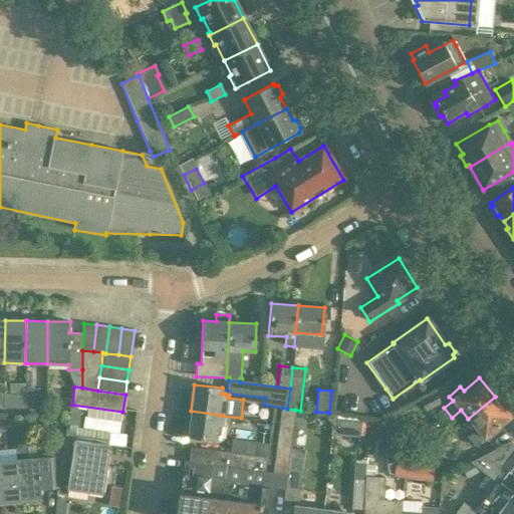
[(426,412),(442,404),(440,400),(444,398),(440,390),(420,401),(426,412)]
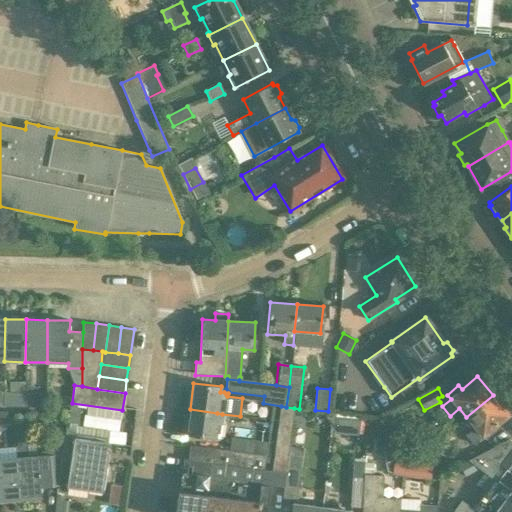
[(3,392),(3,407),(24,408),(25,393),(3,392)]
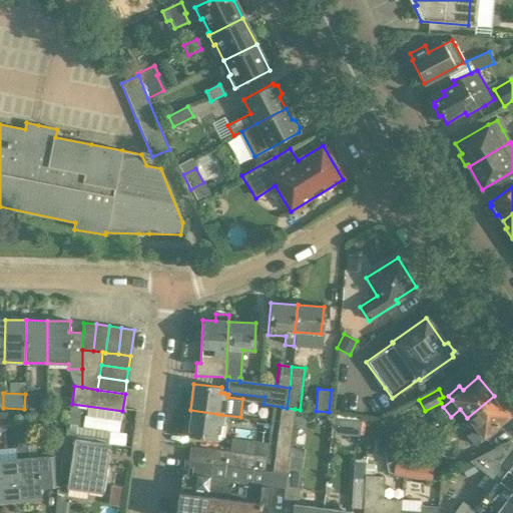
[(46,409),(46,394),(25,394),(24,409),(46,409)]
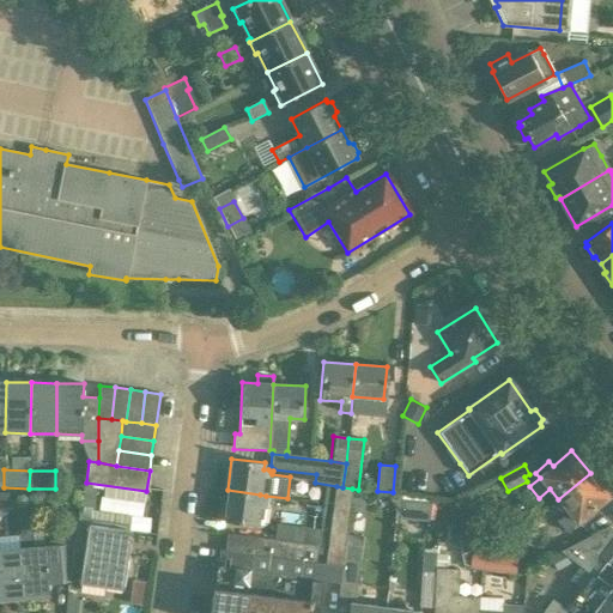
[(590,473),(558,499),(569,511),(557,520),(568,532),(578,523),(581,526),(598,511),(595,508),(608,496),(590,473)]
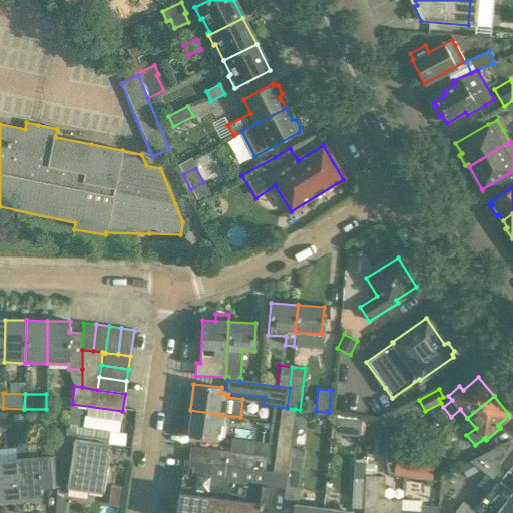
[(287,408),(282,407),(281,407),(275,458),(273,475),(286,477),(288,463),(295,409),(287,408)]
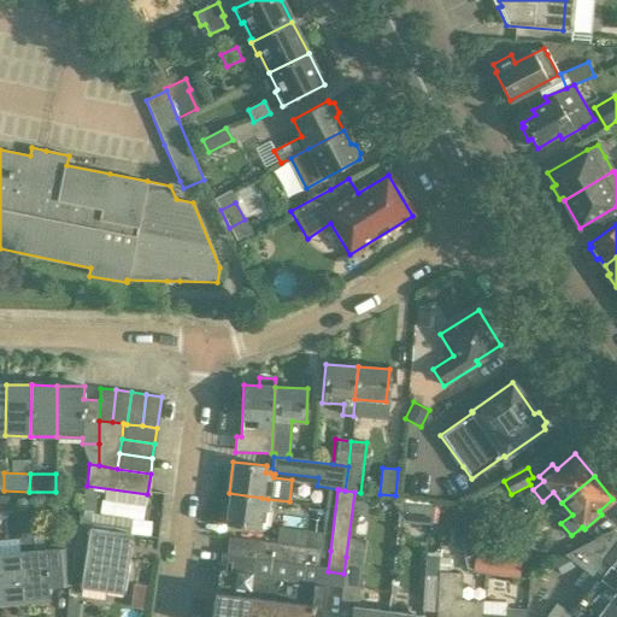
[(84,492),(81,511),(94,513),(98,494),(84,492)]
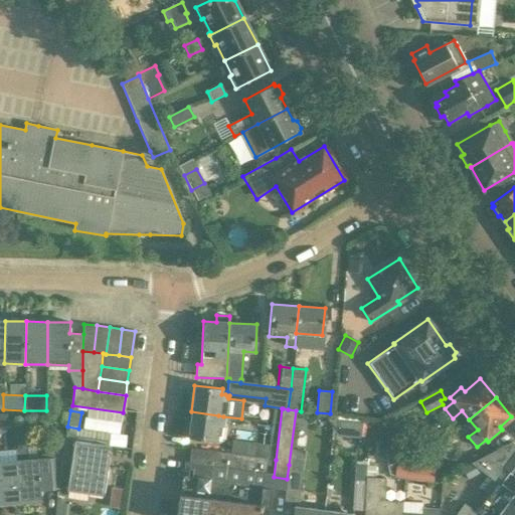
[(220,443),(222,425),(223,416),(218,415),(191,411),(187,439),(220,443)]
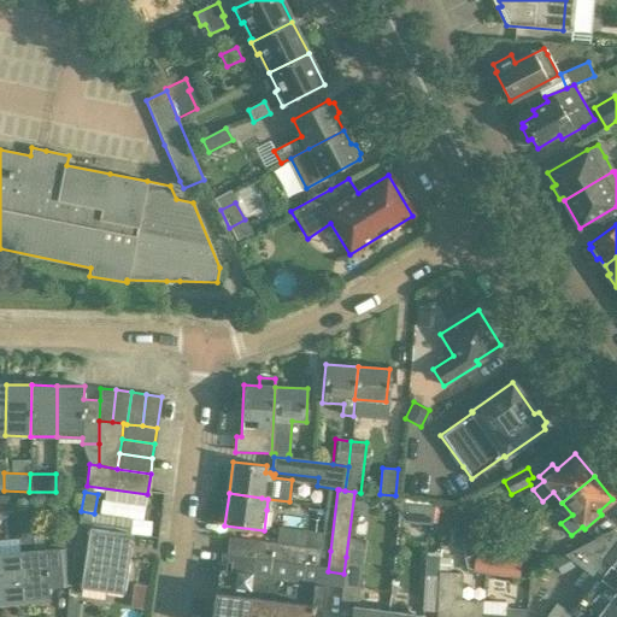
[(403,518),(438,521),(439,500),(405,498),(403,518)]
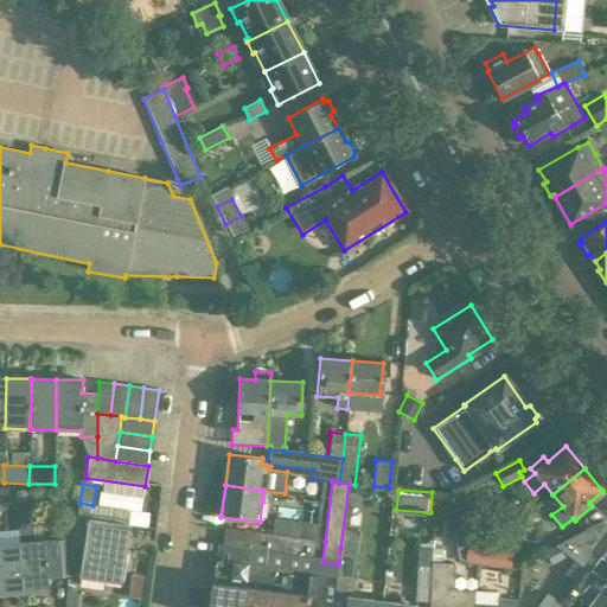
[(78,577),(121,585),(129,525),(88,519),(89,510),(77,508),(74,532),(76,532),(74,545),(83,547),(78,577)]
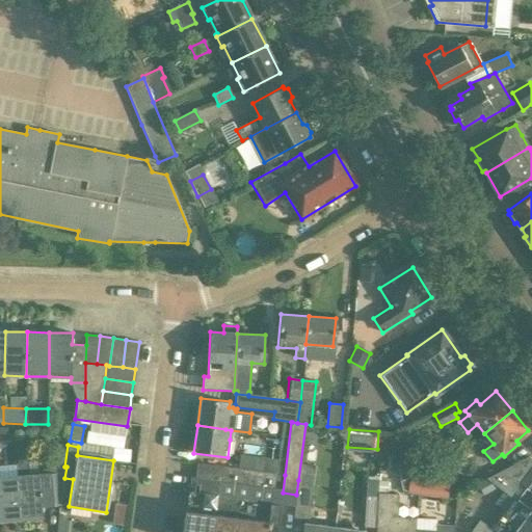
[(276,474),(277,474),(280,459),(240,454),(238,469),(276,474)]
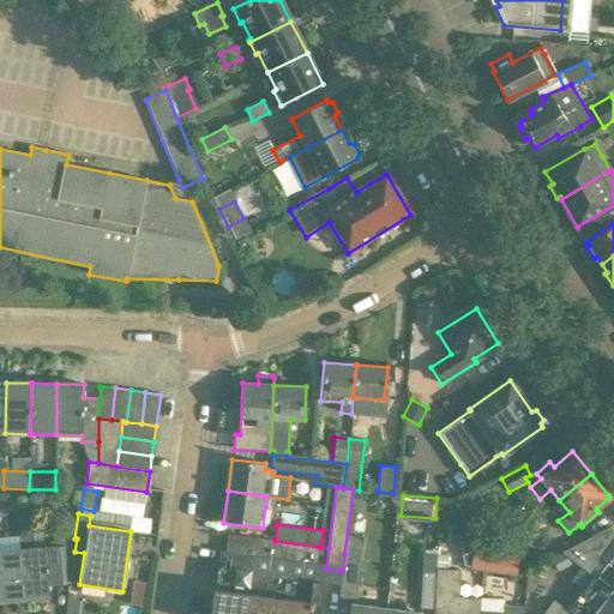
[(613,529),(611,527),(560,552),(576,563),(581,567),(581,566),(613,590),(613,529)]
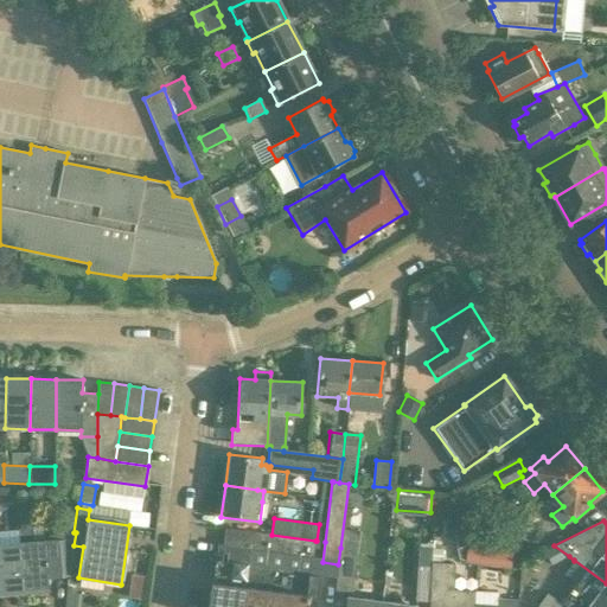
[(20,543),(19,543),(24,593),(50,592),(49,576),(68,575),(71,545),(74,545),(76,532),(74,532),(59,534),(58,531),(56,529),(52,526),(49,525),(42,525),(34,528),(18,529),(20,543)]
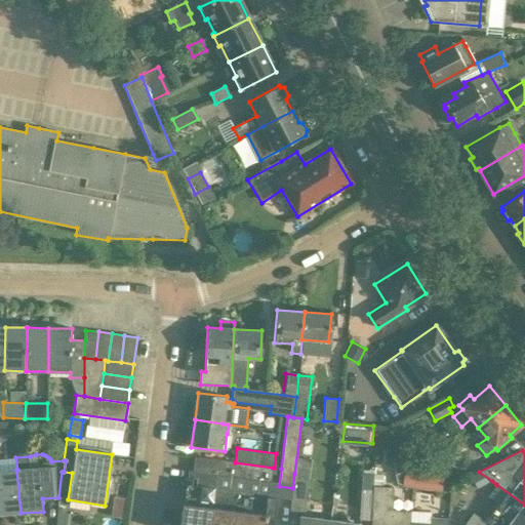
[(187,485),(180,524),(265,524),(266,519),(275,520),(277,498),(269,497),(271,485),(273,468),(235,462),(195,457),(193,471),(189,471),(187,485)]
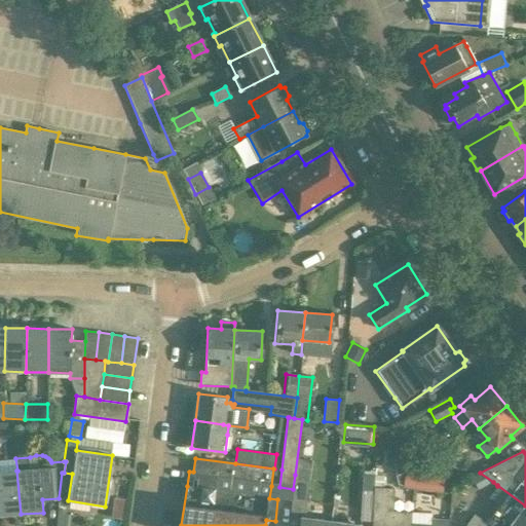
[(0,472),(0,516),(21,514),(16,471),(0,472)]
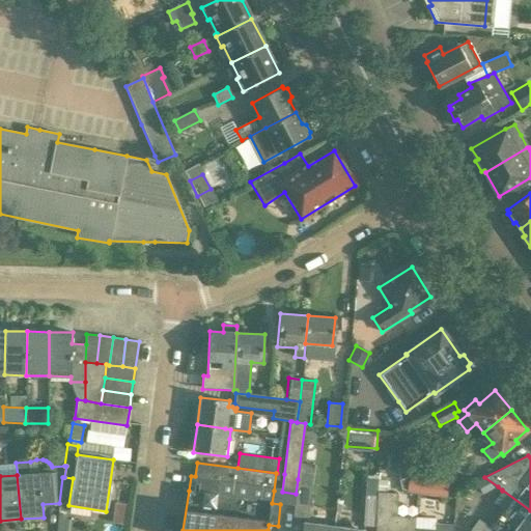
[(483,495),(498,486),(484,477),(476,481),(483,495)]
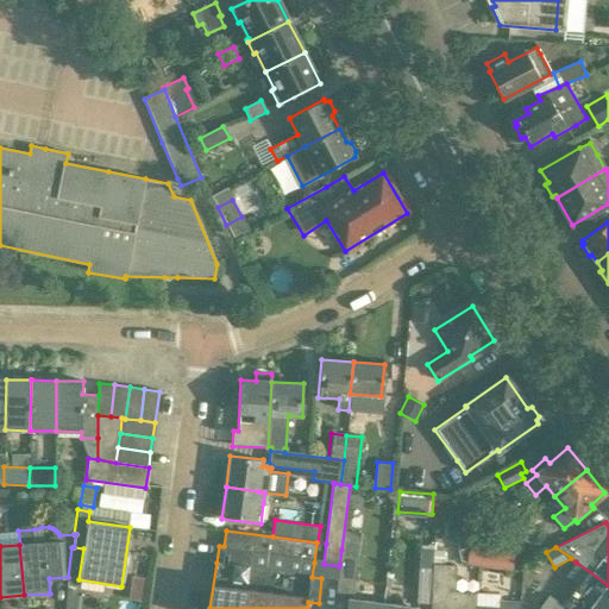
[(494,552),(469,548),(468,562),(491,565),(494,552)]
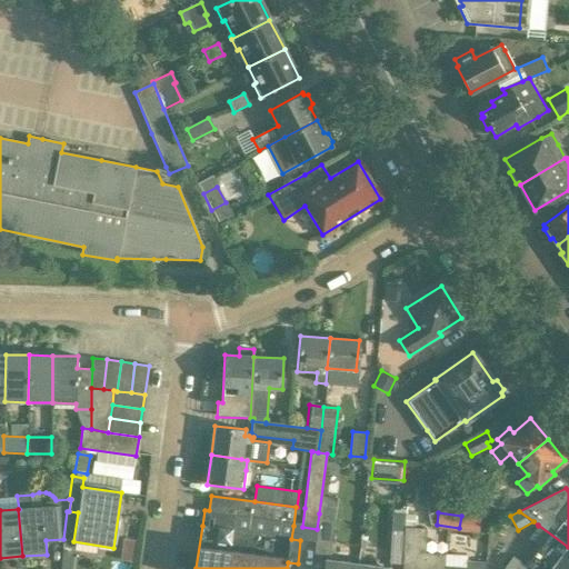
[(317,529),(316,542),(313,555),(330,557),(333,523),(328,522),(329,515),(319,513),(317,529)]
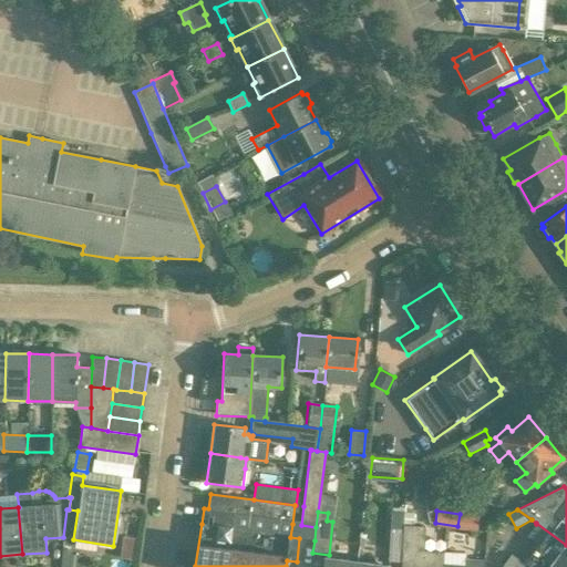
[(404,523),(404,525),(405,525),(413,525),(414,514),(414,513),(411,513),(405,512),(404,523)]
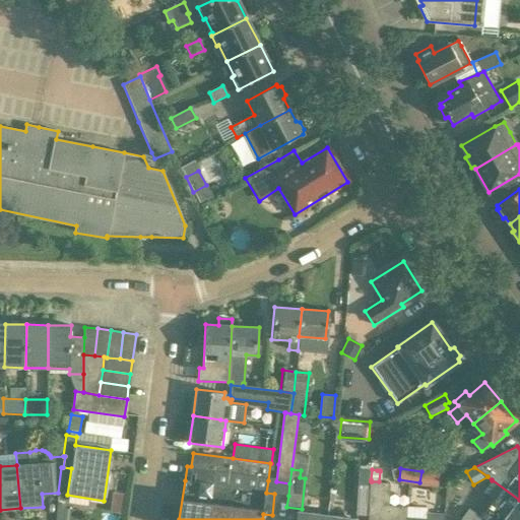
[(493,500),(480,516),(484,519),(519,519),(519,500),(492,479),(492,480),(483,493),(493,500)]
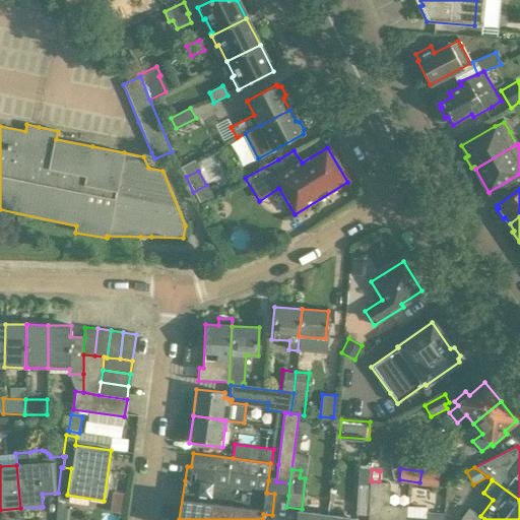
[(405,519),(405,517),(406,517),(407,507),(388,506),(389,482),(370,481),(370,485),(368,516),(369,516),(368,519),(405,519)]
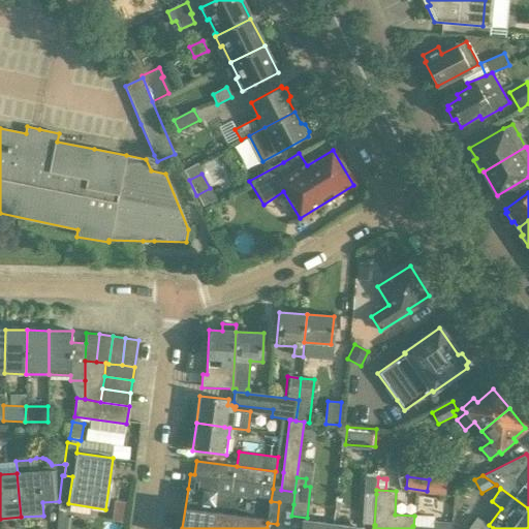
[(364,493),(362,525),(374,525),(376,494),(364,493)]
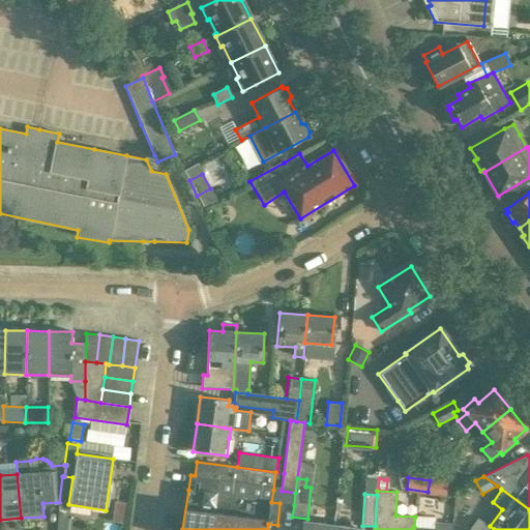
[(494,529),(490,526),(477,518),(469,529),(468,529),(494,529)]
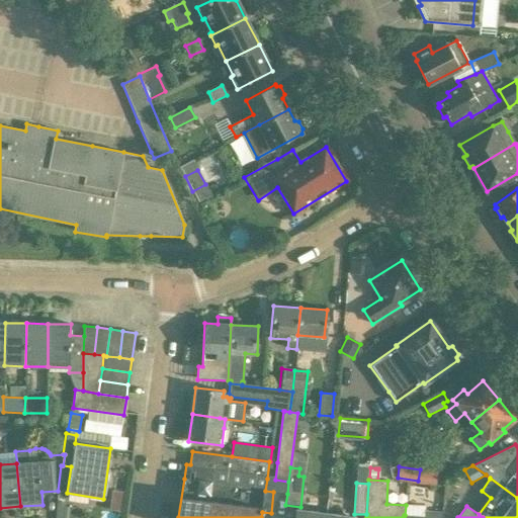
[(325,517),(326,513),(295,509),(294,517),(325,517)]
